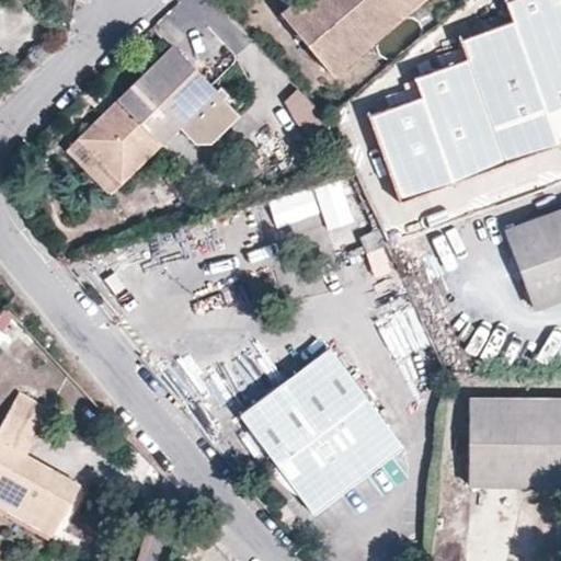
[(334,73),(423,0),(296,0),(283,11),(334,73)]
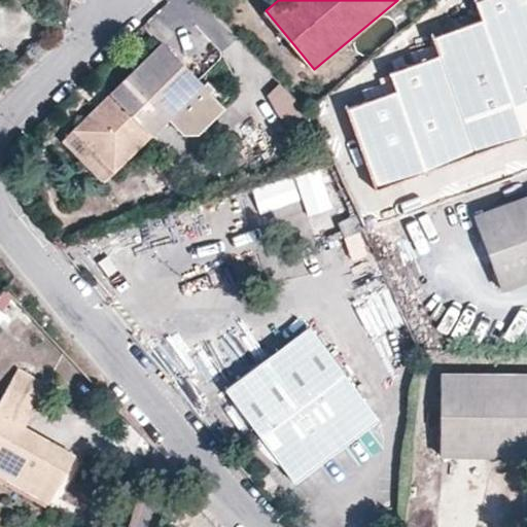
[(365,182),(526,125),(526,0),(470,0),(475,11),(424,29),(430,46),(382,64),(389,84),(338,103),(365,182)]
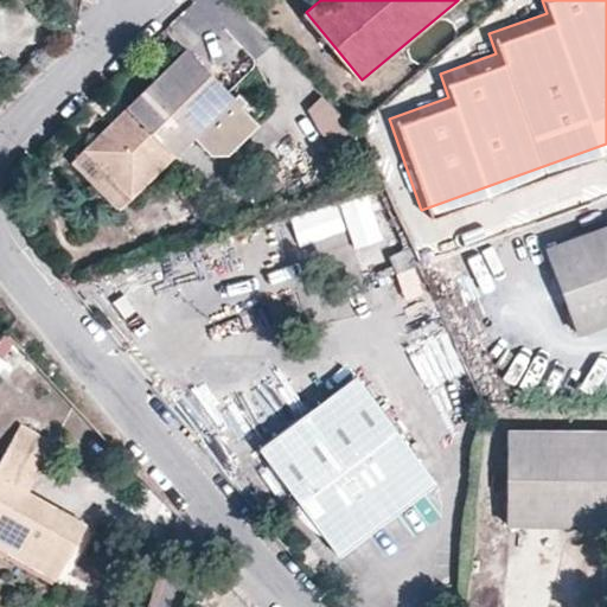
[(234,100),(186,51),(148,88),(152,91),(113,129),(109,126),(83,152),(129,198),(192,136),(211,155),(228,155),(259,125),(242,108),(234,100)]
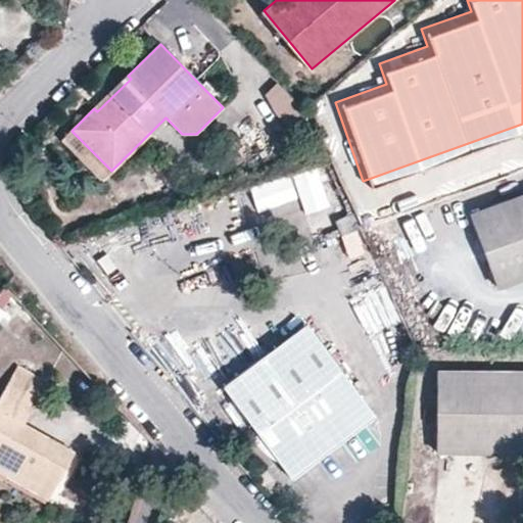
[(97,111),(131,79),(128,76),(94,108),(97,111)]
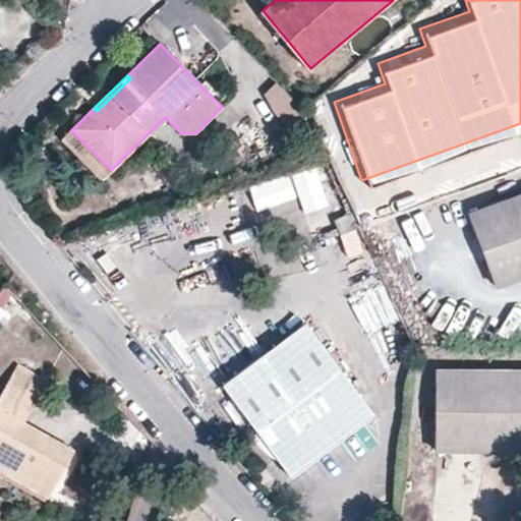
[(212,88),(205,80),(200,85),(208,93),(212,88)]
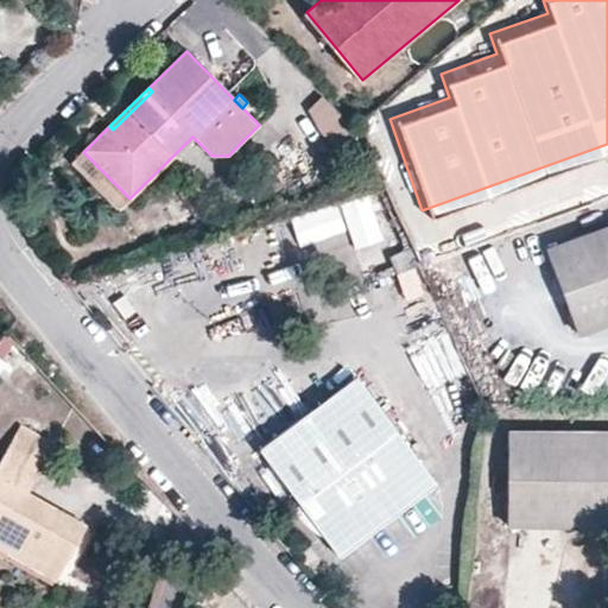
[(355,130),(354,128),(324,96),(308,113),(321,134),(342,158),(361,141),(355,130)]
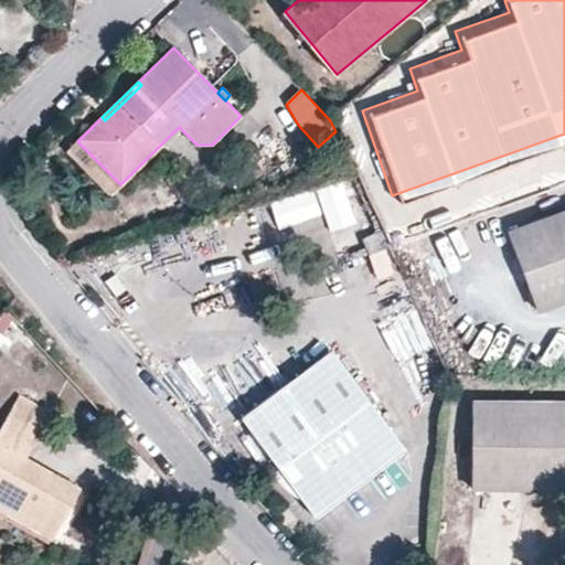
[(120,184),(77,141),(66,152),(109,195),(120,184)]
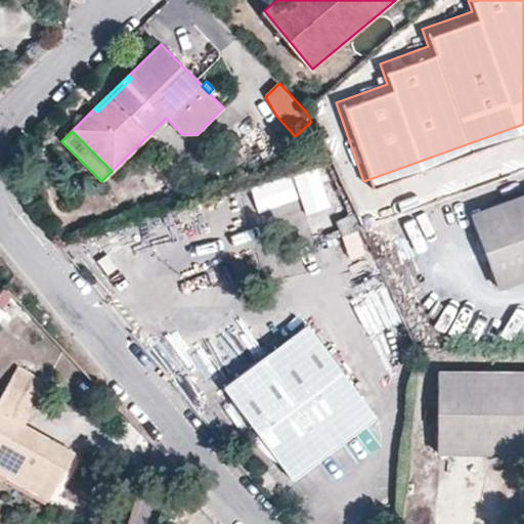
[(316,166),(291,174),(304,215),(330,207),(316,166)]
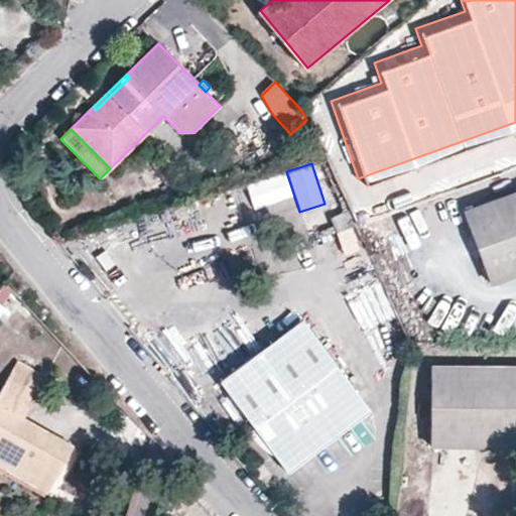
[(515,273),(515,190),(464,211),(491,283),(515,273)]
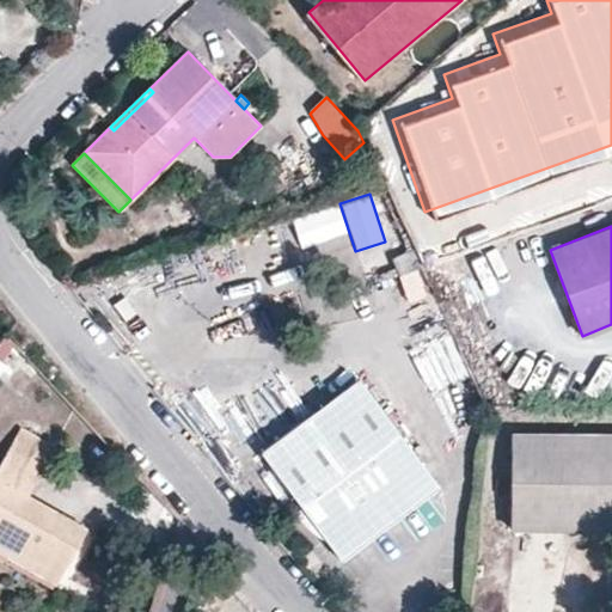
[(423,265),(415,249),(392,259),(399,276),(423,265)]
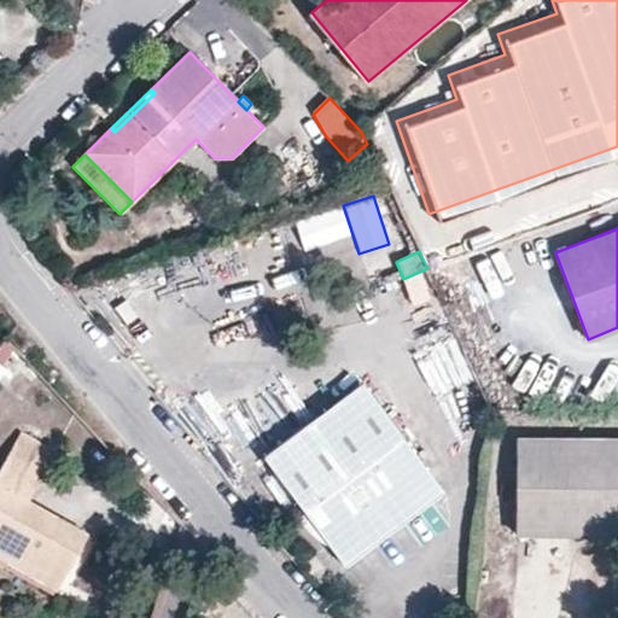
[(0,360),(5,363),(15,349),(6,339),(0,349),(0,360)]
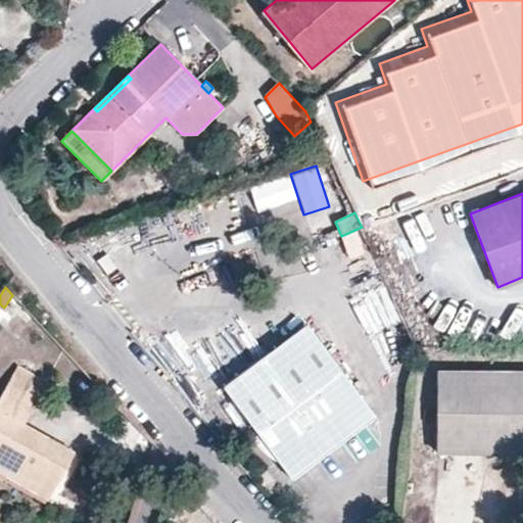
[(267,448),(293,483),(374,418),(304,327),(222,391),(257,437),(268,430),(276,439),(267,448)]
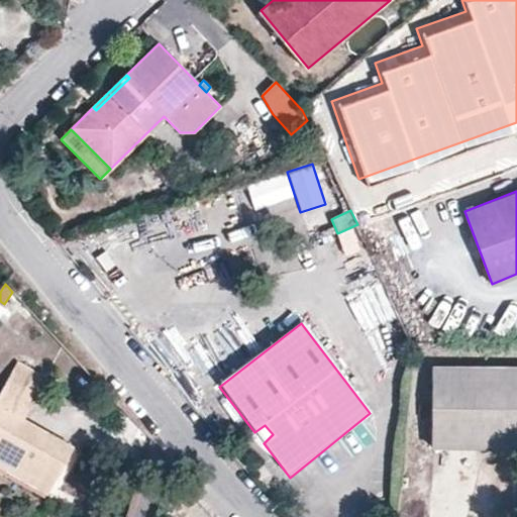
[(72,446),(22,418),(45,377),(16,360),(0,388),(0,447),(15,456),(13,461),(50,483),(72,446)]
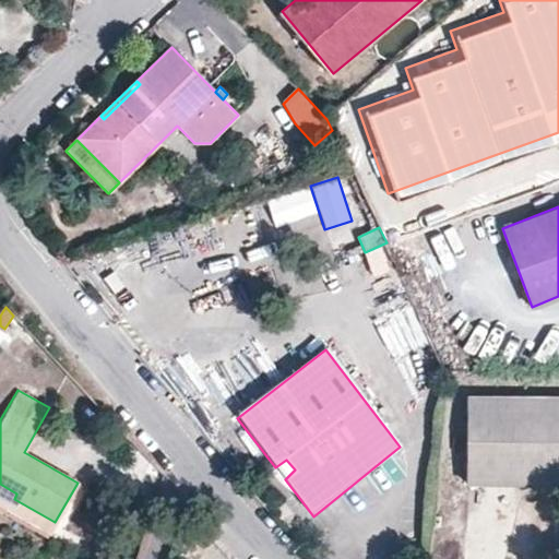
[(558,396),(473,394),(467,477),(558,484),(558,396)]
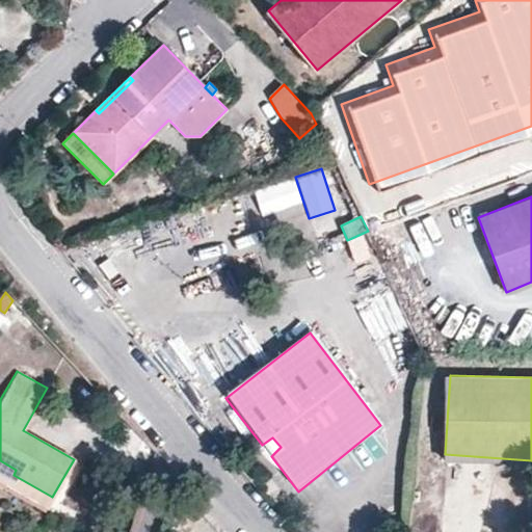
[(272,437),(262,445),(271,456),(281,447),(272,437)]
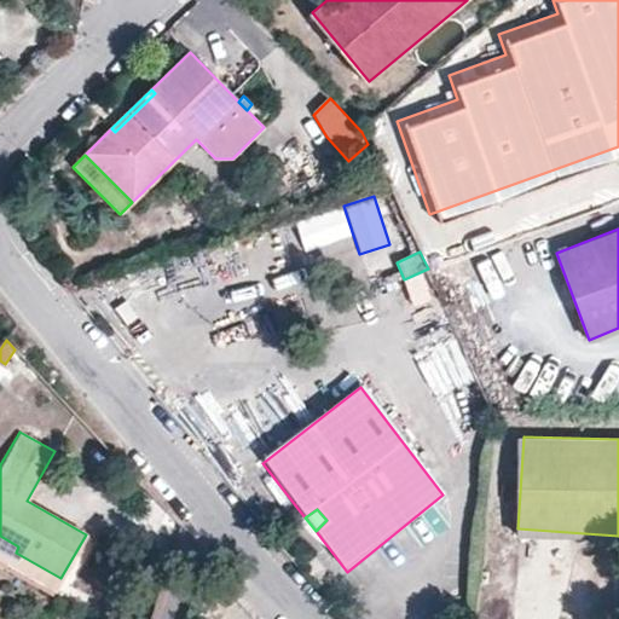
[(61,578),(16,553),(18,547),(0,536),(0,554),(57,586),(61,578)]
